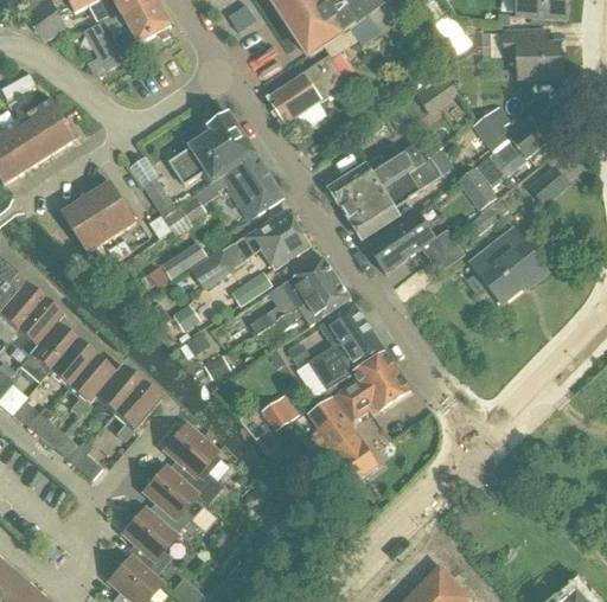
[(24,17),(40,0),(20,0),(24,17)]
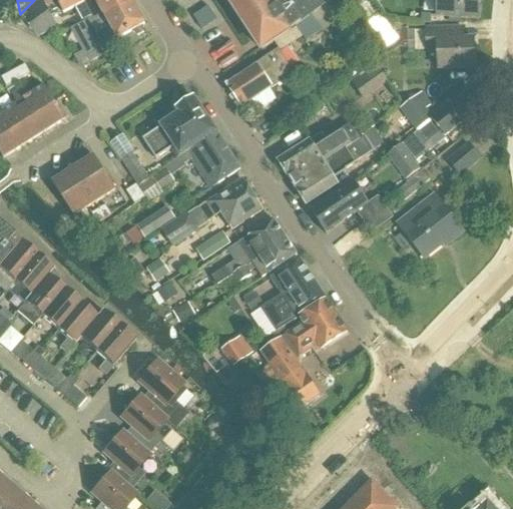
[(55,3),(56,0),(34,0),(20,14),(38,34),(57,25),(44,2),(55,3)]
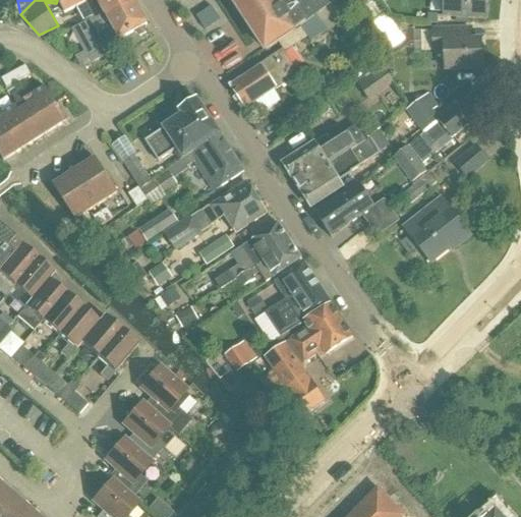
[(58,0),(63,9),(75,5),(83,0),(58,0)]
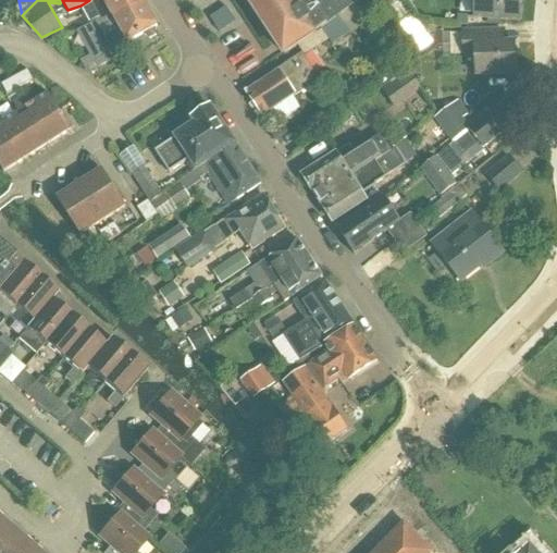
[(126,10),(144,1),(143,0),(93,0),(100,15),(101,15),(103,21),(124,8),(126,10)]
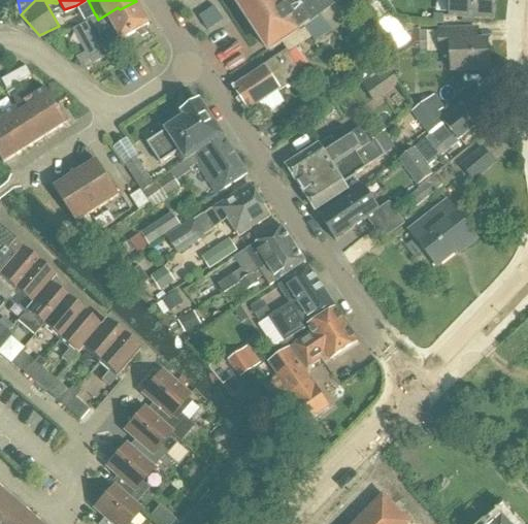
[(188,0),(211,35),(236,19),(224,0),(188,0)]
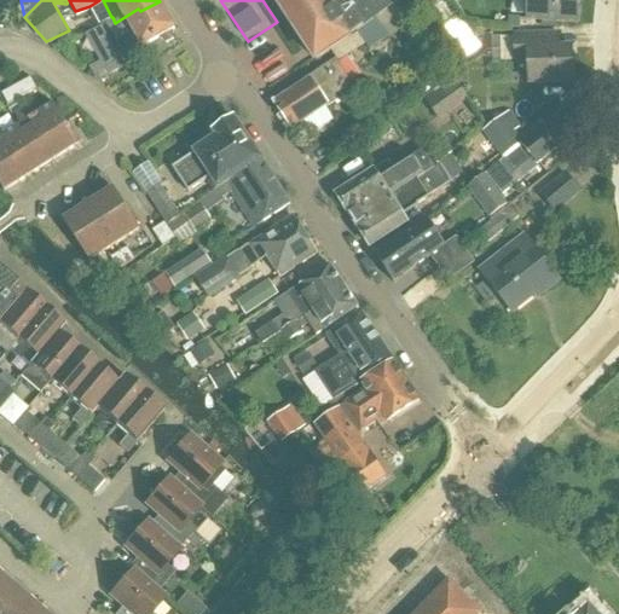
[(275,0),(293,25),(314,57),(337,42),(357,28),(393,1),(409,21),(429,5),(426,0),(275,0)]
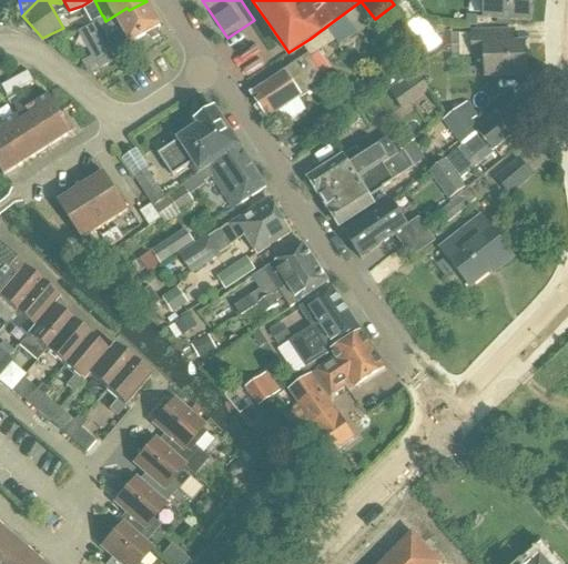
[(484,0),(484,13),(527,16),(528,0),(484,0)]
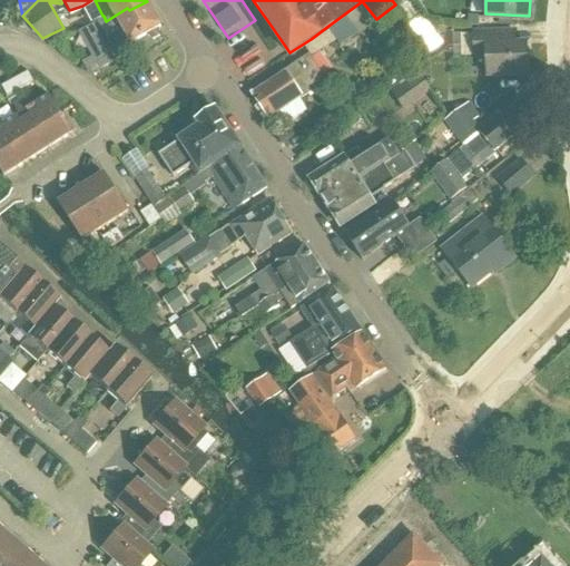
[(82,59),(89,72),(115,59),(111,50),(146,31),(147,32),(154,36),(160,33),(159,27),(158,25),(159,23),(147,1),(129,10),(127,8),(106,21),(104,16),(102,16),(92,22),(79,29),(92,54),(82,59)]
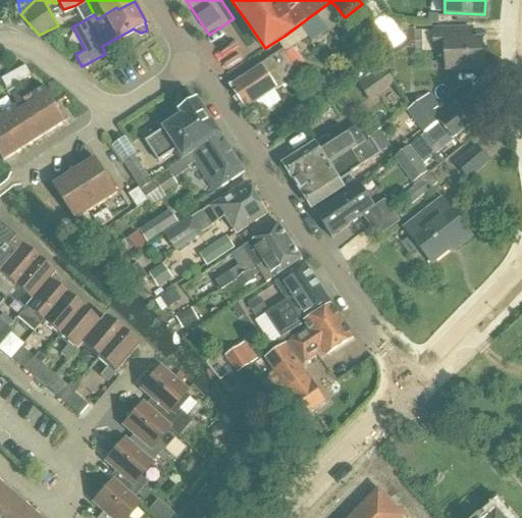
[(331,1),(301,23),(307,33),(312,39),(312,40),(326,29),(327,31),(345,17),(331,1)]
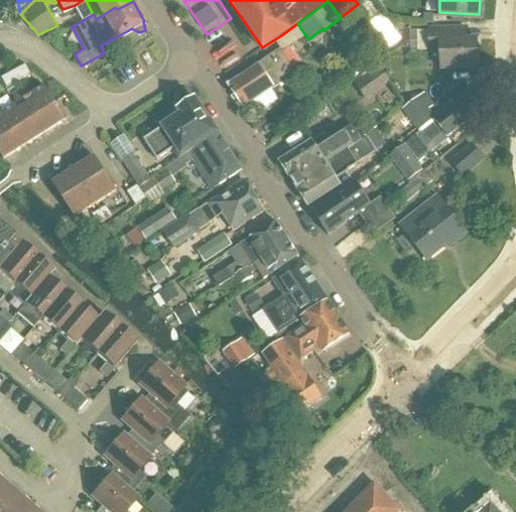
[(432,11),(423,10),(423,18),(432,19),(432,11)]
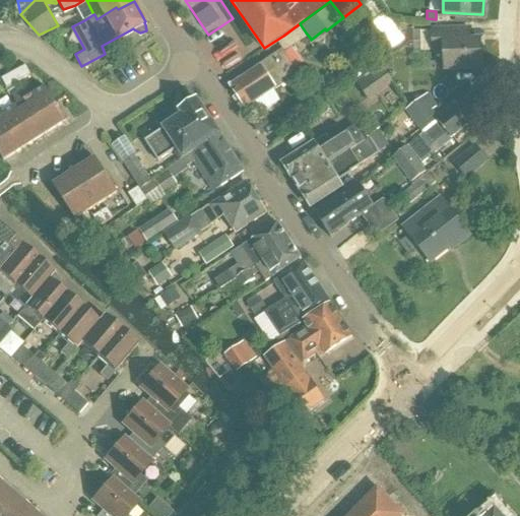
[(392,13),(381,17),(386,30),(397,27),(392,13)]
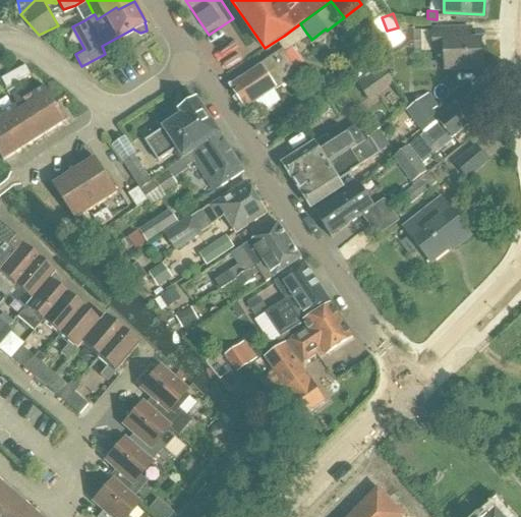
[(470,37),(470,24),(433,25),(435,49),(445,49),(445,65),(480,64),(479,37),(470,37)]
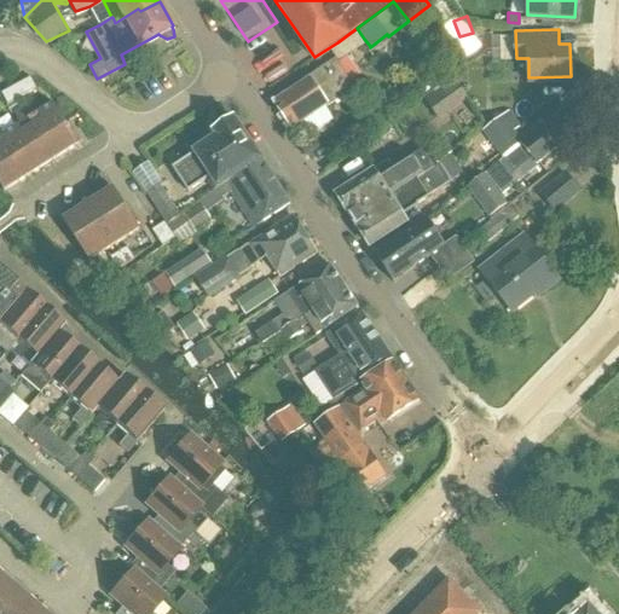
[(329,103),(353,86),(334,58),(273,99),(291,126),(304,119),(312,131),(334,116),(325,104),(328,102),(329,103)]
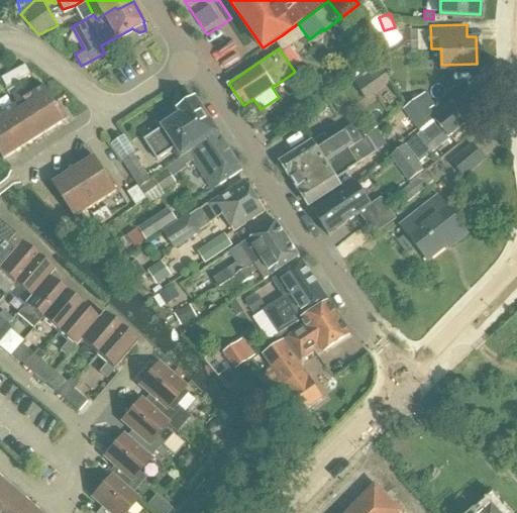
[(363,58),(354,64),(359,71),(368,64),(363,58)]
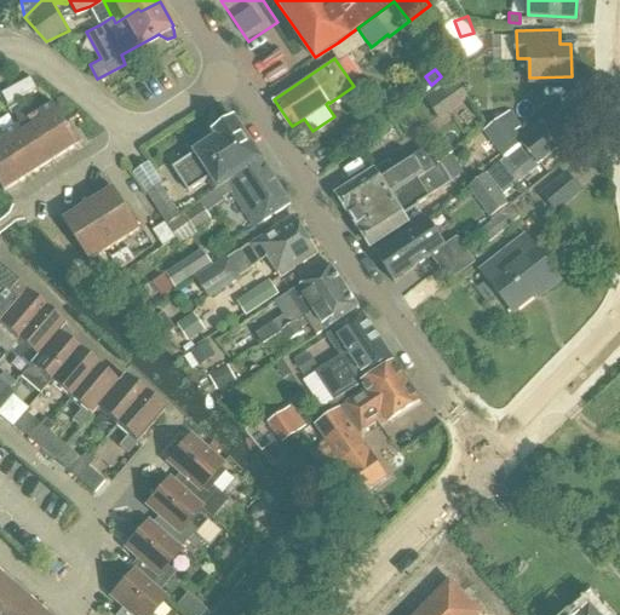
[(7,102),(36,86),(30,74),(1,90),(7,102)]
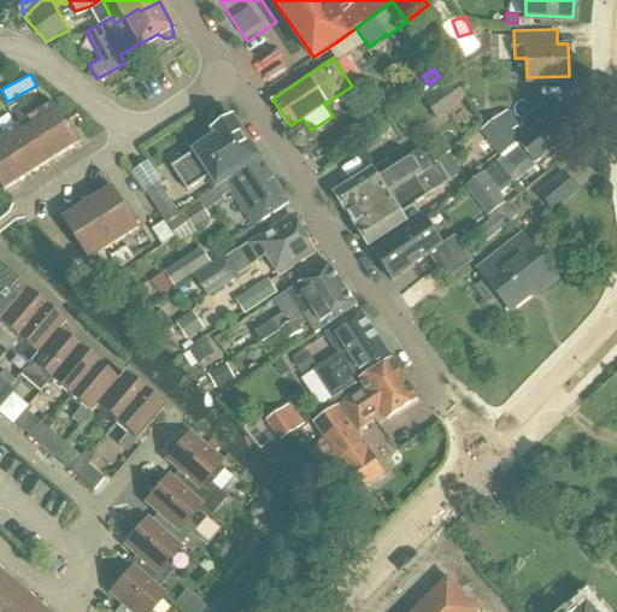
[(451,76),(424,95),(438,113),(464,94),(451,76)]
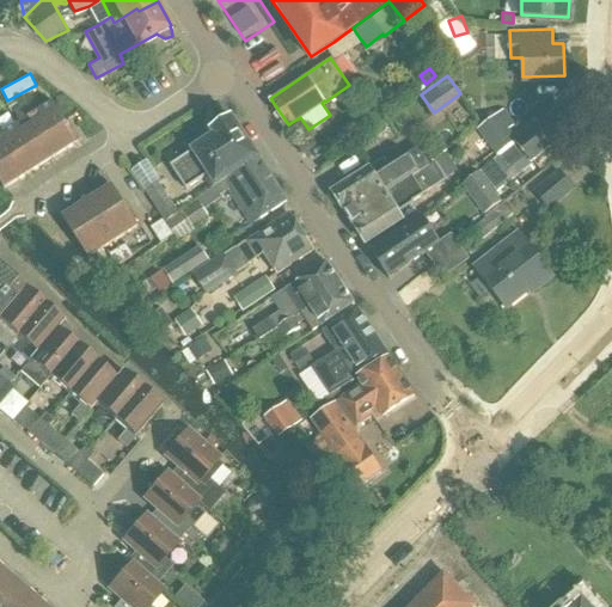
[(396,91),(385,80),(374,91),(385,102),(396,91)]
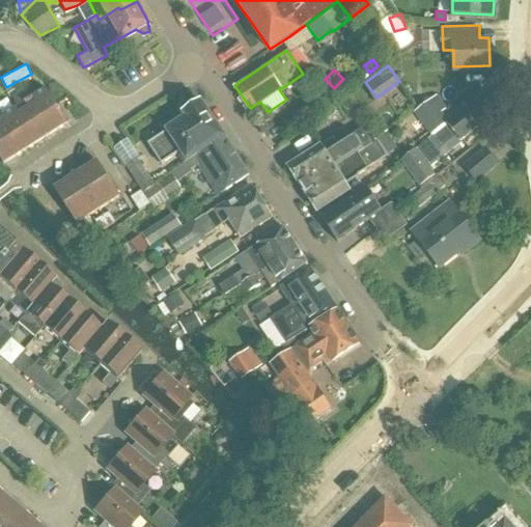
[(25,87),(20,90),(47,133),(68,118),(61,107),(59,108),(46,86),(30,95),(25,87)]
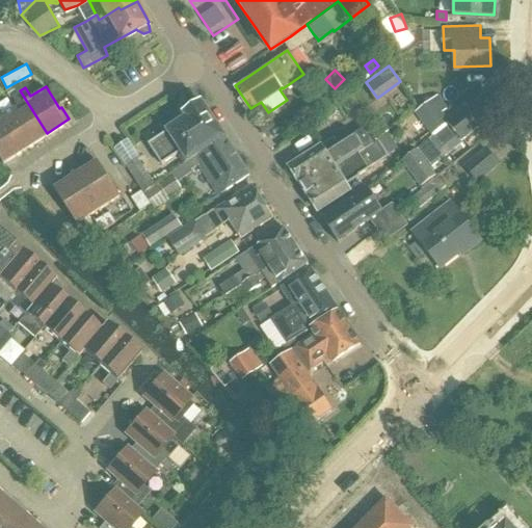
[(19,104),(4,113),(25,147),(47,133),(20,90),(12,95),(19,104)]
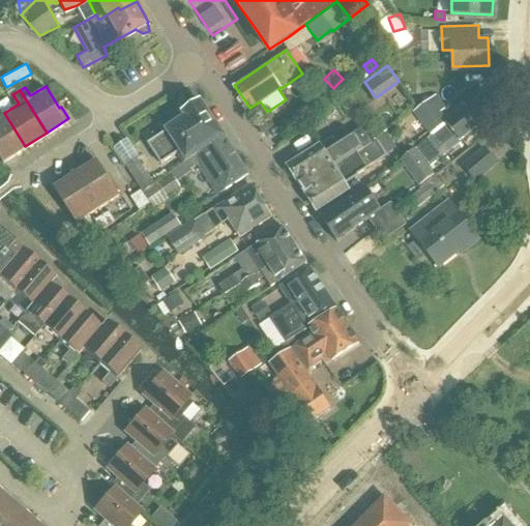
[(459,138),(497,108),(484,91),(445,122),(446,122),(431,135),(440,145),(454,134),(459,138)]
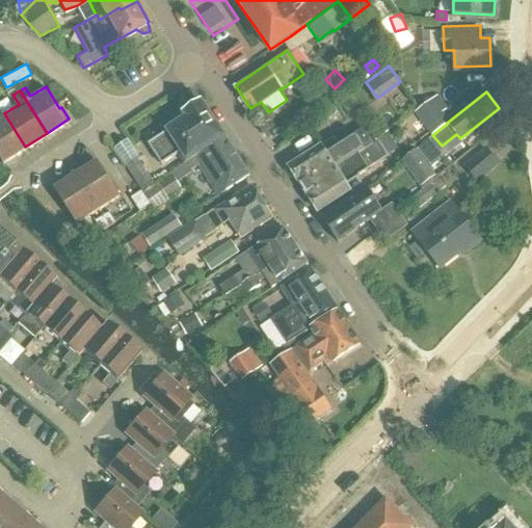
[(437,93),(416,109),(431,130),(450,116),(444,108),(448,105),(437,93)]
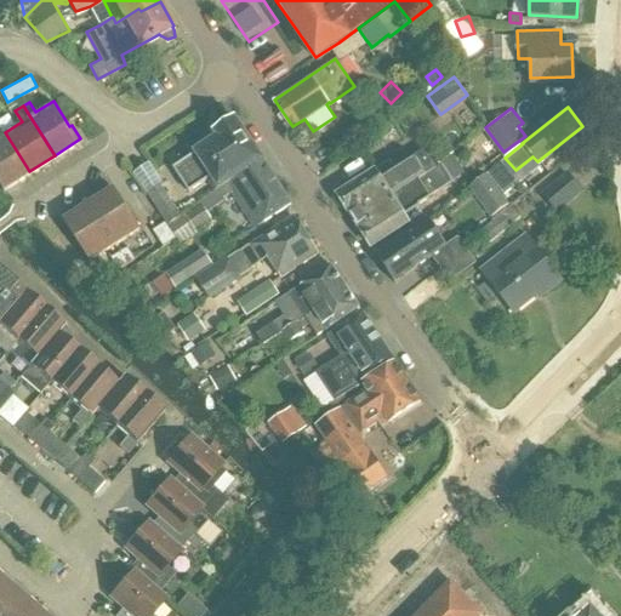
[(218,186),(261,159),(233,118),(214,131),(217,136),(195,150),(174,166),(188,190),(206,178),(214,189),(218,186)]
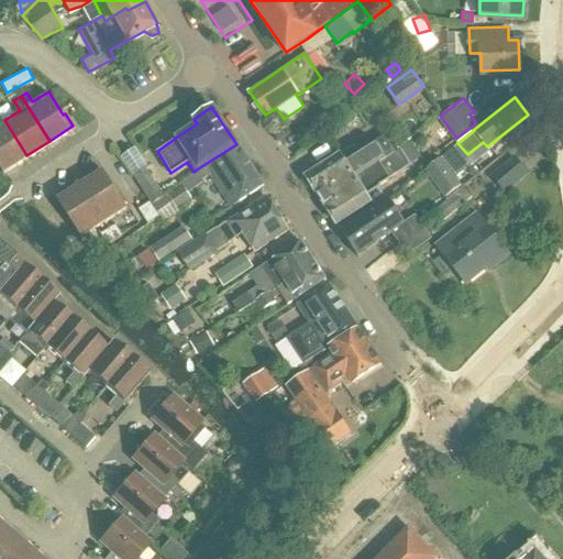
[(0,164),(3,171),(26,155),(4,120),(0,122),(0,164)]
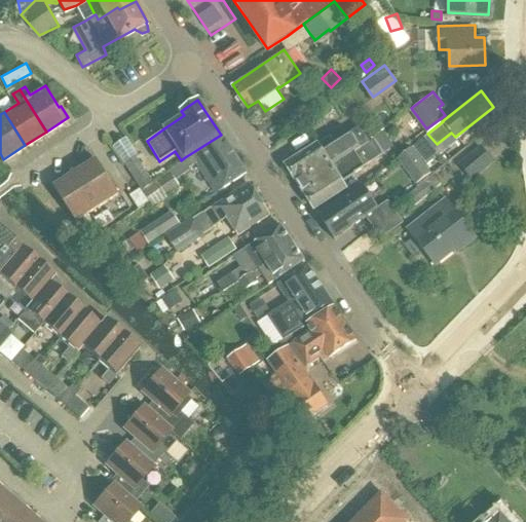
[(351,150),(359,145),(369,139),(360,124),(342,136),(321,150),(315,143),(285,162),(299,184),(352,151),(351,150)]
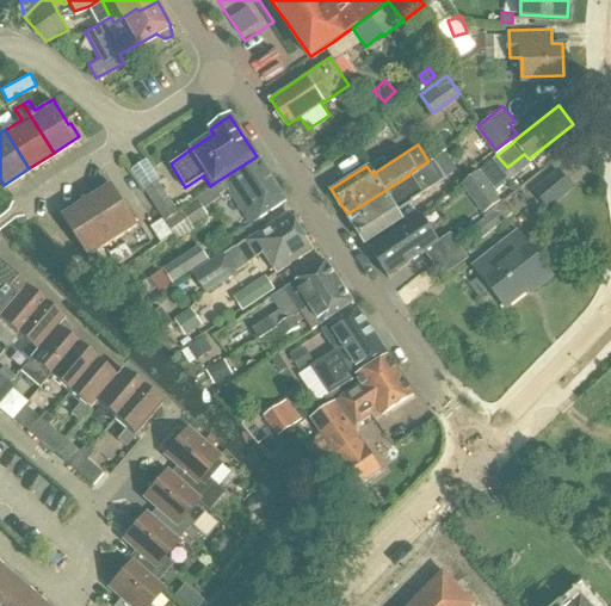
[(338,169),(358,159),(353,148),(332,159),(338,169)]
